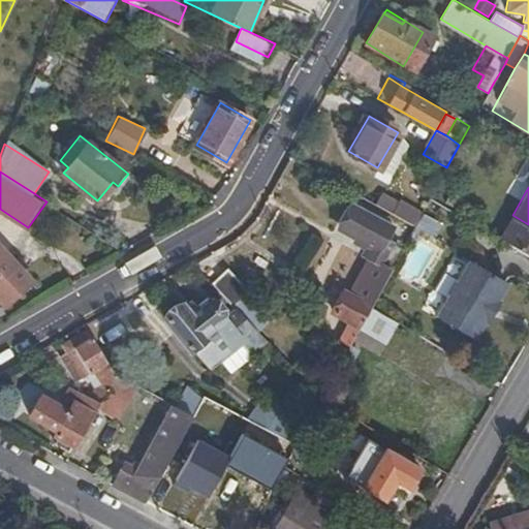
[(465,197),(452,189),(445,200),(460,208),(465,197)]
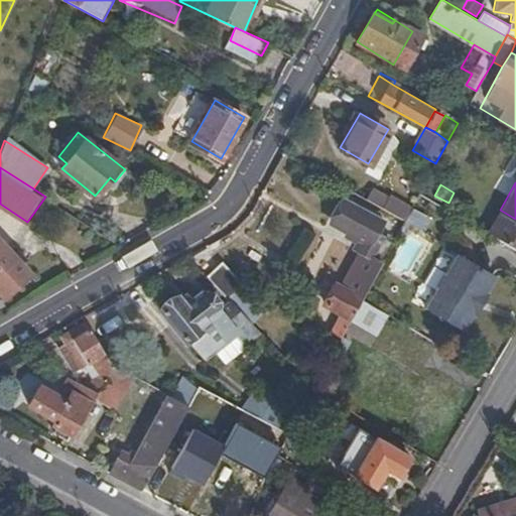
[(383,208),(388,197),(371,187),(365,198),(383,208)]
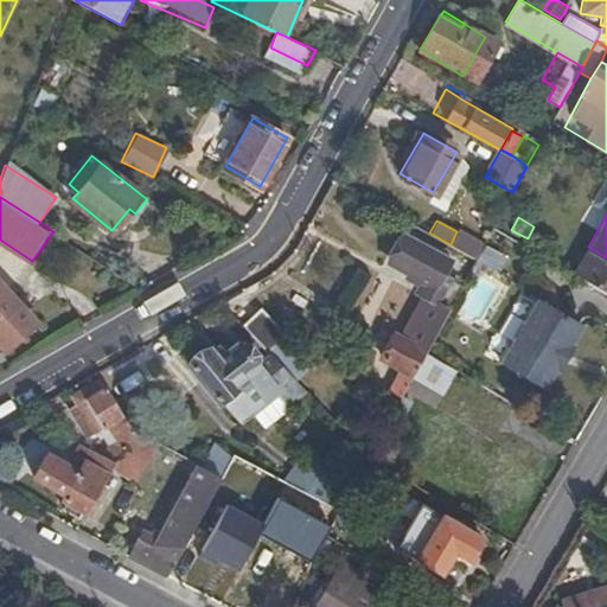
[(485,243),(458,229),(457,231),(451,244),(474,257),(477,259),(483,247),(485,243)]
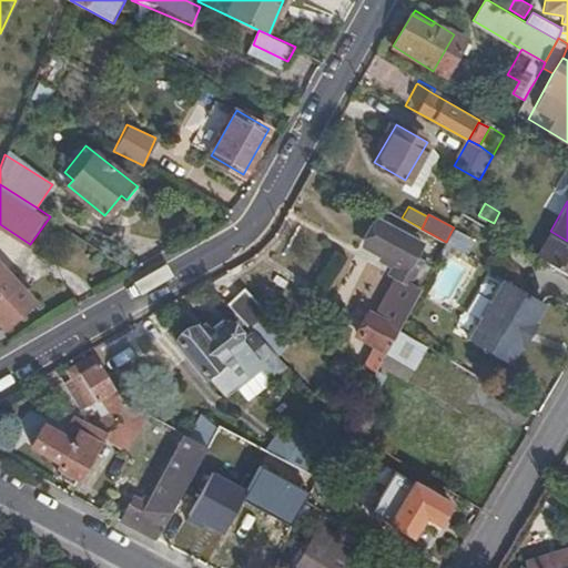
[(374,346),(385,353),(399,325),(396,323),(415,286),(419,288),(434,263),(412,251),(417,240),(377,219),(364,244),(394,261),(389,269),(395,273),(371,314),(368,313),(356,335),(374,346)]
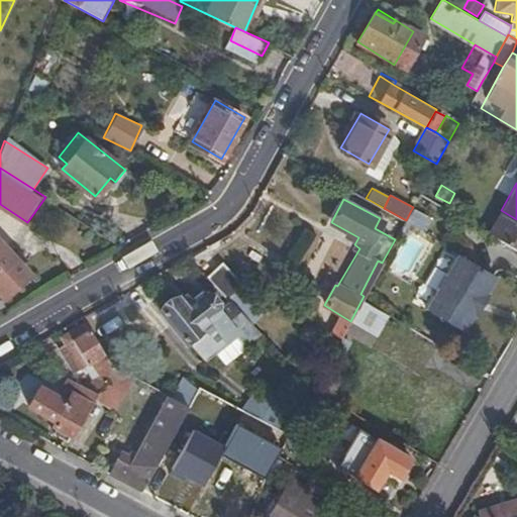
[(411,210),(406,220),(425,230),(433,218),(413,206),(413,207),(411,210)]
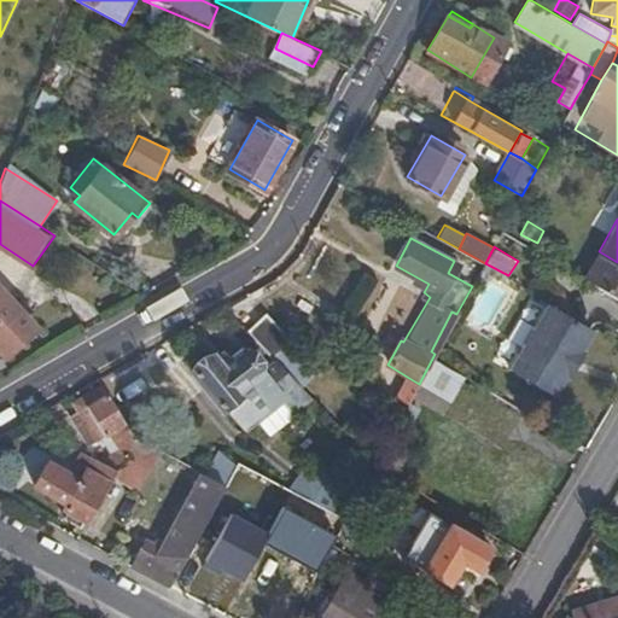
[(40,332),(0,286),(0,347),(9,357),(40,332)]
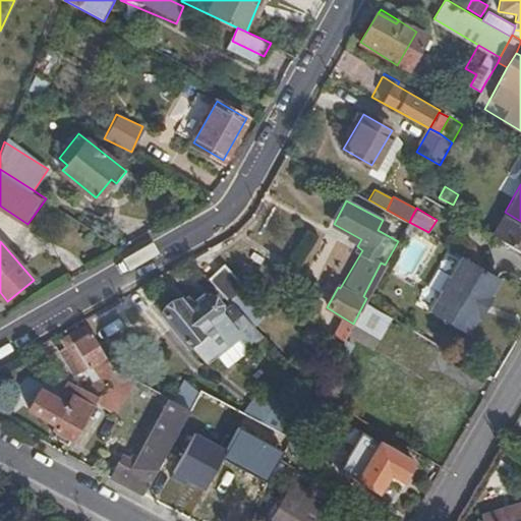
[(431,309),(469,331),(479,312),(482,314),(495,293),(491,291),(501,275),(462,253),(431,309)]
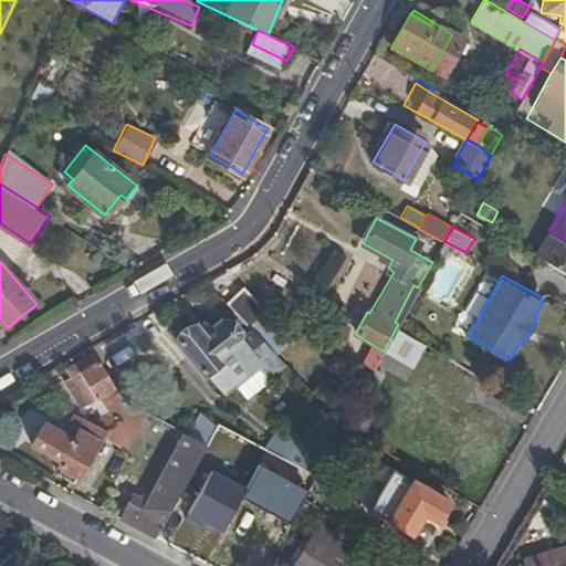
[(245,284),(226,301),(245,323),(252,328),(265,316),(271,311),(245,284)]
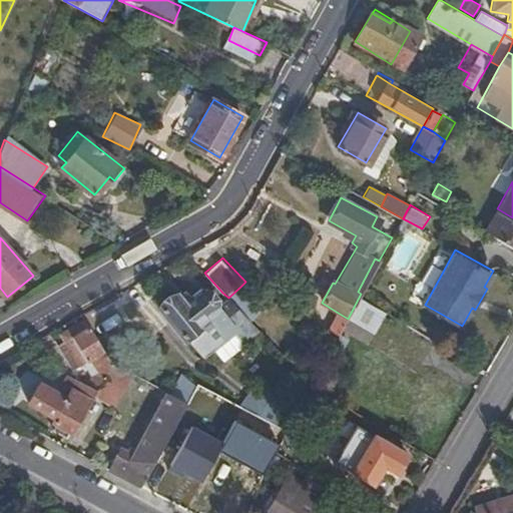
[(249,320),(263,309),(240,287),(228,298),(249,320)]
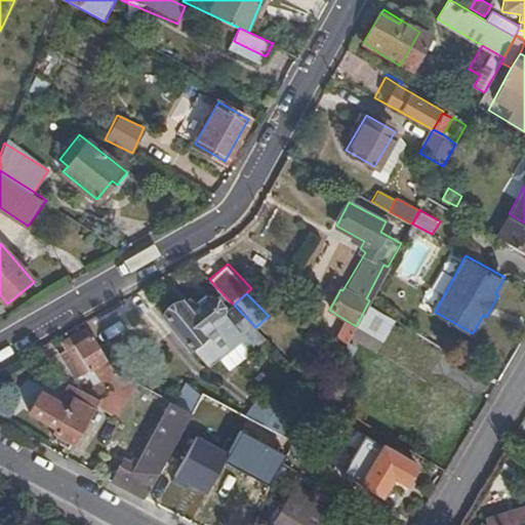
[(250,349),(264,336),(255,327),(234,305),(228,299),(217,308),(206,295),(190,309),(182,300),(165,316),(208,363),(238,336),(250,349)]
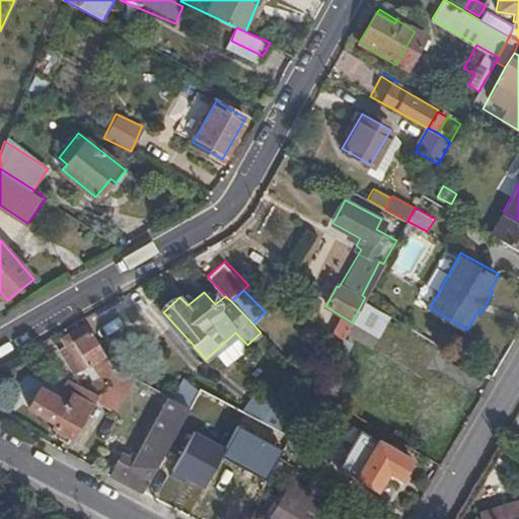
[(377,337),(390,313),(368,300),(365,297),(352,322),(377,337)]
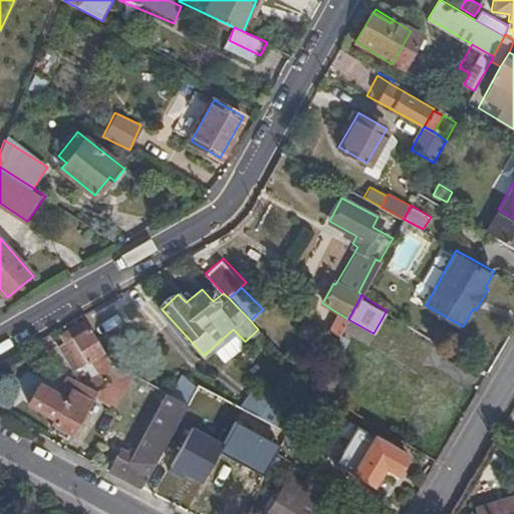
[(328,331),(338,337),(348,319),(338,313),(328,331)]
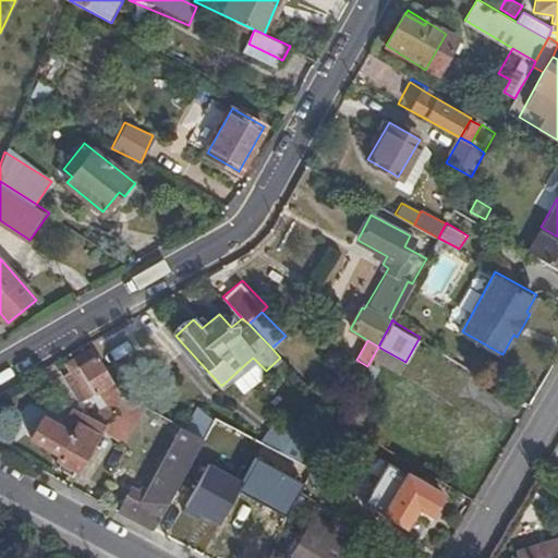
[(114,385),(92,347),(73,359),(77,366),(70,371),(63,375),(79,400),(94,391),(100,403),(93,416),(107,423),(123,396),(121,395),(114,385)]
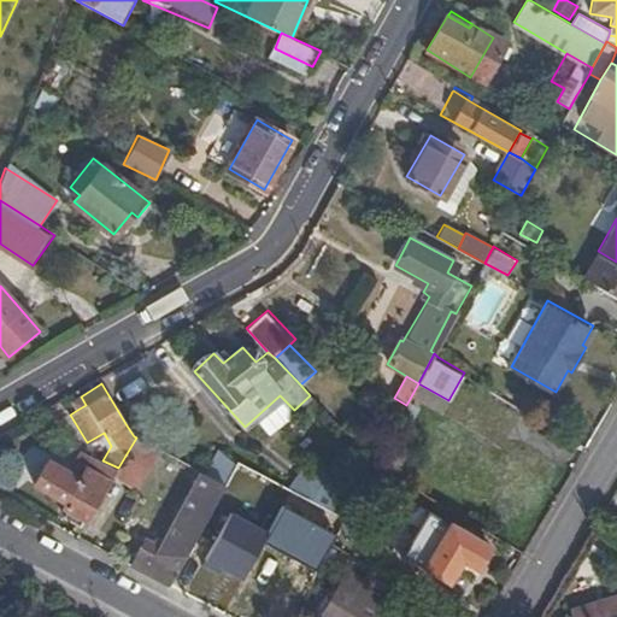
[(81,397),(72,401),(77,410),(86,405),(81,397)]
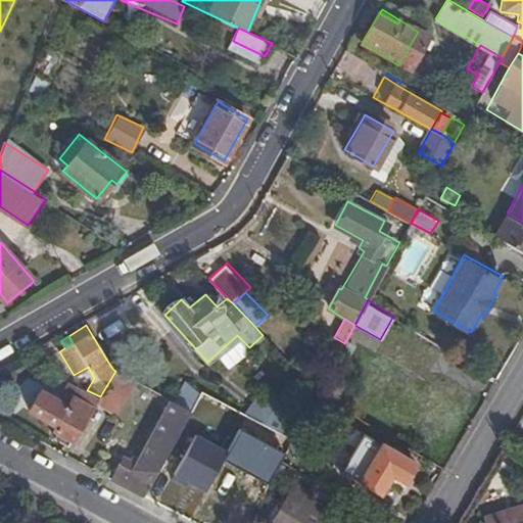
[(113,414),(134,381),(115,371),(100,396),(96,406),(113,414)]
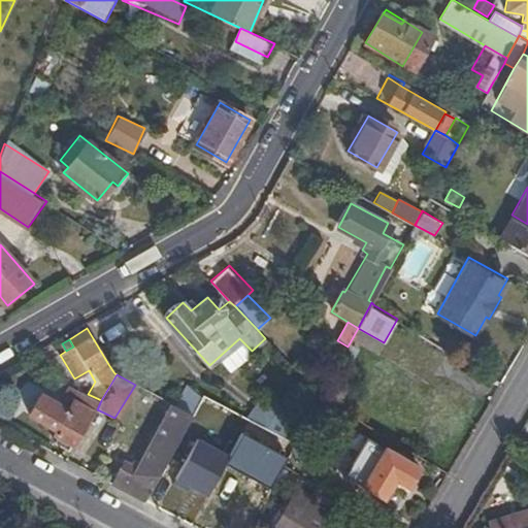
[(188,382),(173,406),(193,418),(206,392),(188,382)]
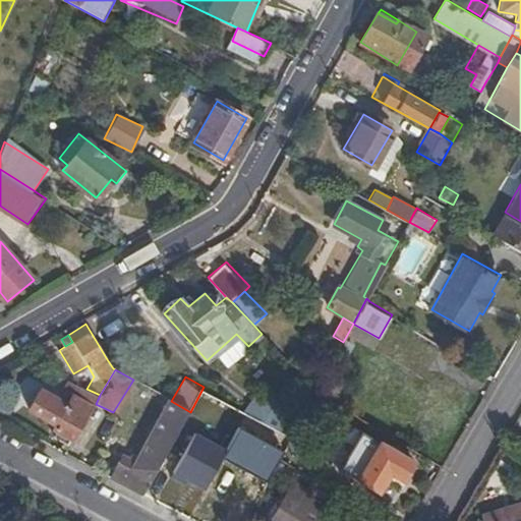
[(50,432),(71,446),(96,404),(100,395),(87,389),(73,381),(67,392),(72,396),(64,409),(36,394),(23,414),(52,429),(50,432)]
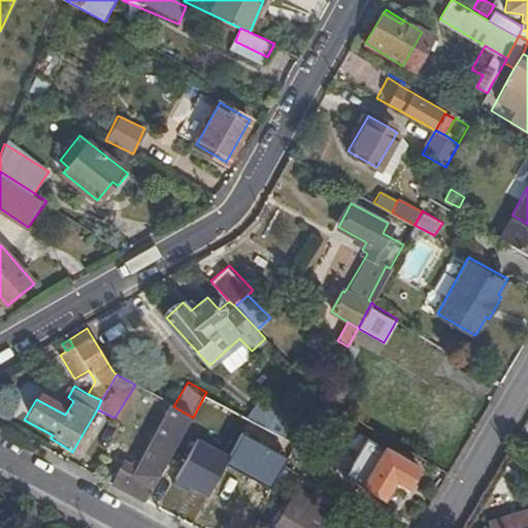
[(193,418),(171,455),(192,467),(217,425),(285,461),(295,441),(245,415),(206,392),(193,418)]
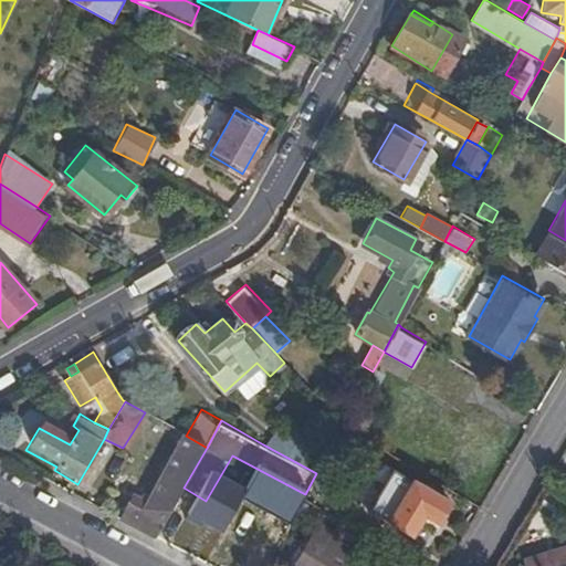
[(331,447),(301,429),(278,426),(263,444),(316,473),(331,447)]
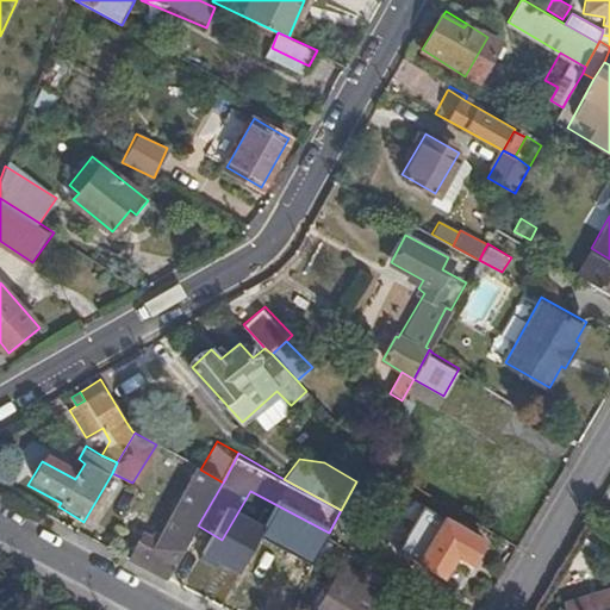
[(129,554),(168,576),(198,526),(223,483),(200,470),(165,533),(157,528),(153,537),(143,533),(129,554)]
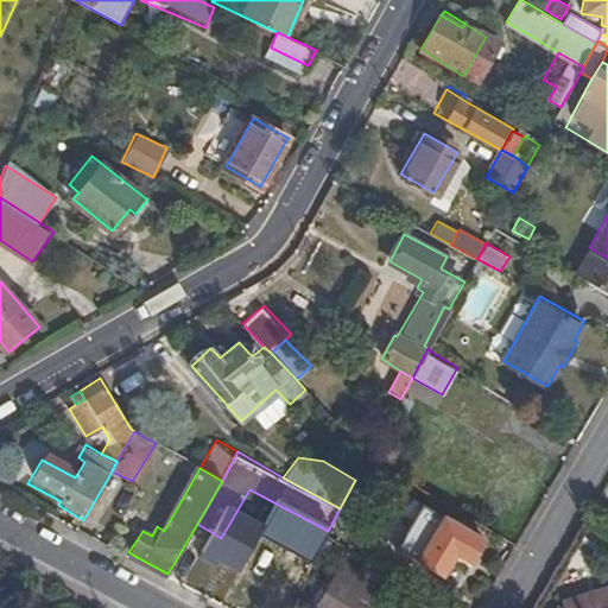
[(418,558),(441,572),(454,549),(470,557),(483,533),(445,512),(429,540),(418,558)]
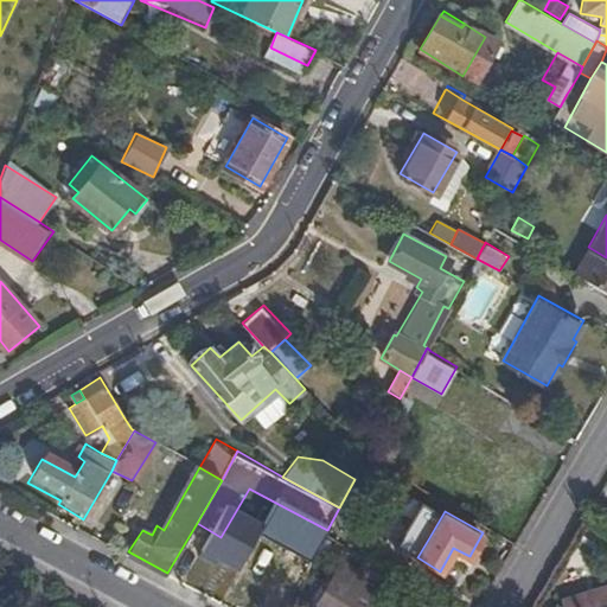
[(417,557),(428,540),(413,530),(402,549),(417,557)]
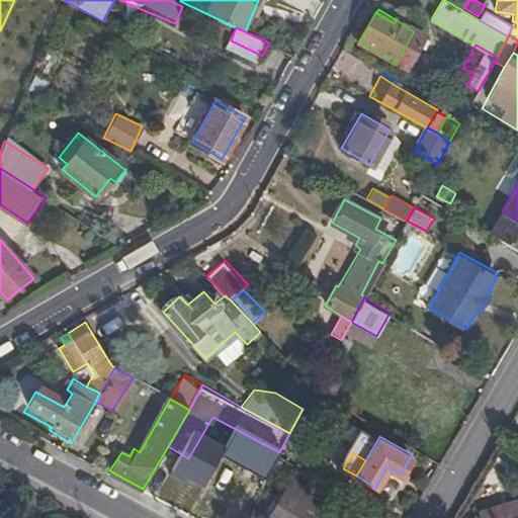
[(308,493),(312,487),(292,476),(268,517),(318,517),(327,503),(308,493)]
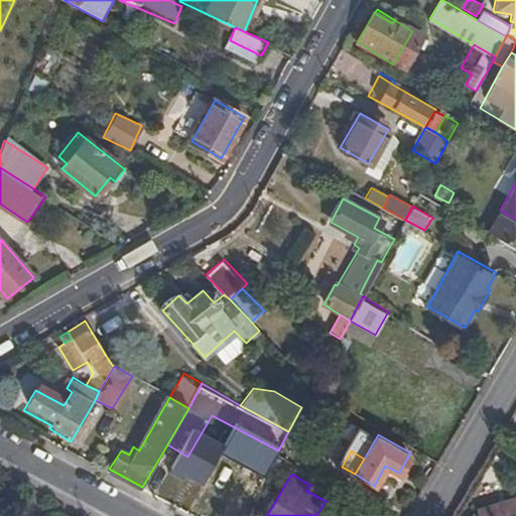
[(329,496),(310,485),(306,491),(326,501),(329,496)]
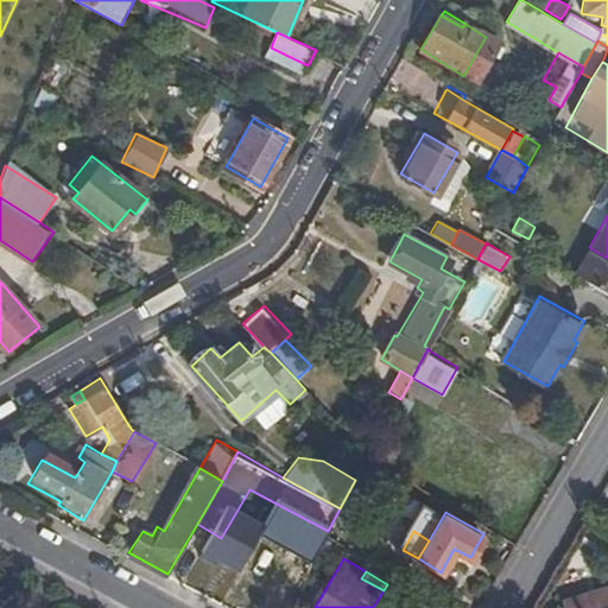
[(607,607),(607,587),(597,590),(602,607),(607,607)]
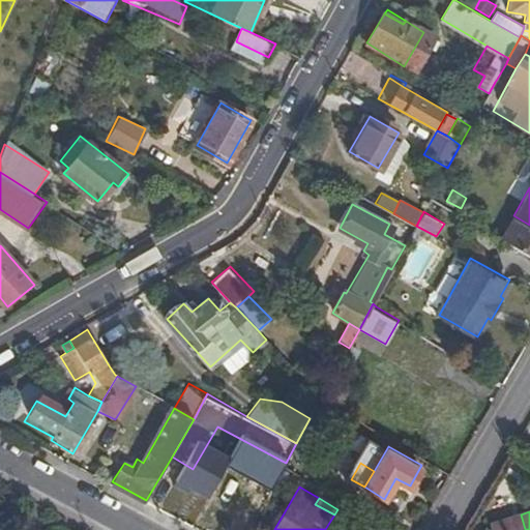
[(525,529),(521,514),(494,523),(495,529),(525,529)]
